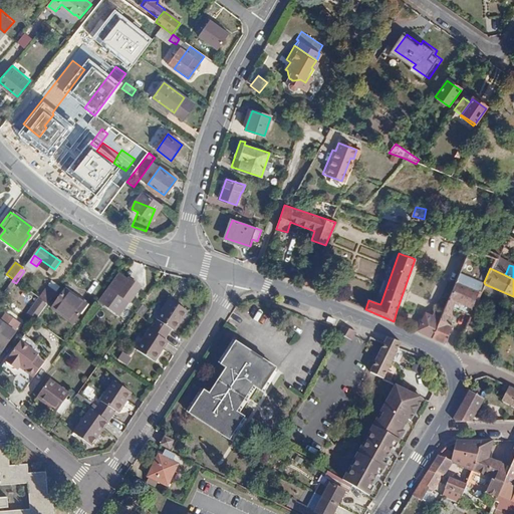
[(117,274),(98,301),(118,316),(129,302),(130,304),(141,289),(129,280),(127,281),(117,274)]
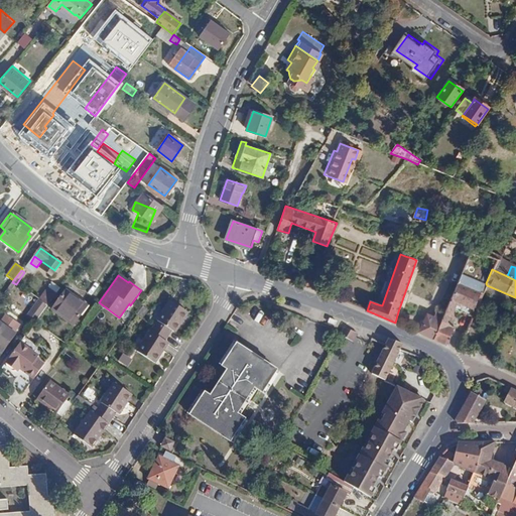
[(458,282),(442,319),(441,323),(452,327),(455,318),(454,313),(454,311),(457,302),(473,309),(480,293),(475,291),(458,282)]
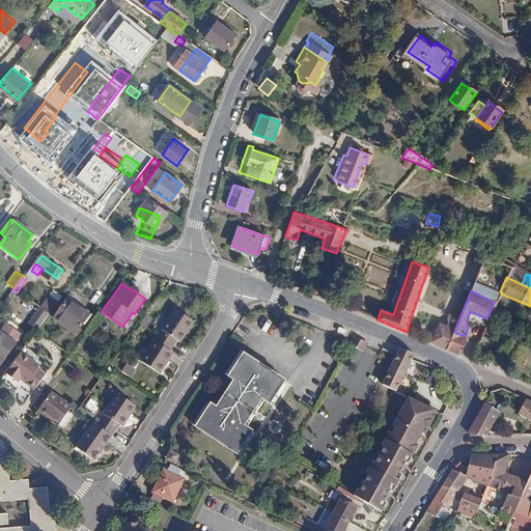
[(492,294),(488,300),(494,302),(486,318),(490,319),(499,298),(492,294)]
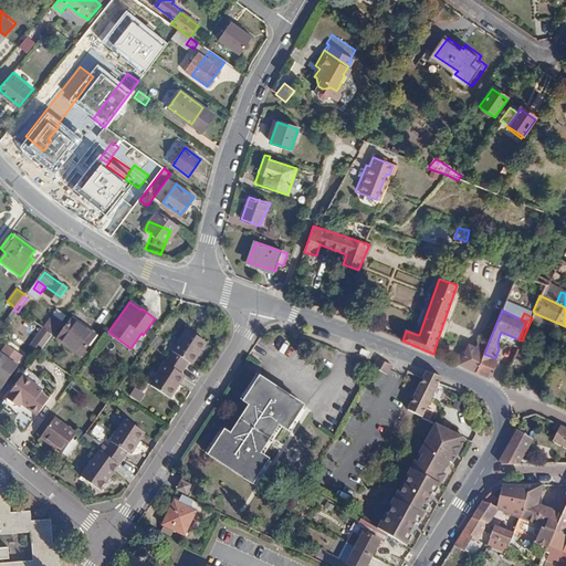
[(41,328),(51,336),(60,323),(50,315),(41,328)]
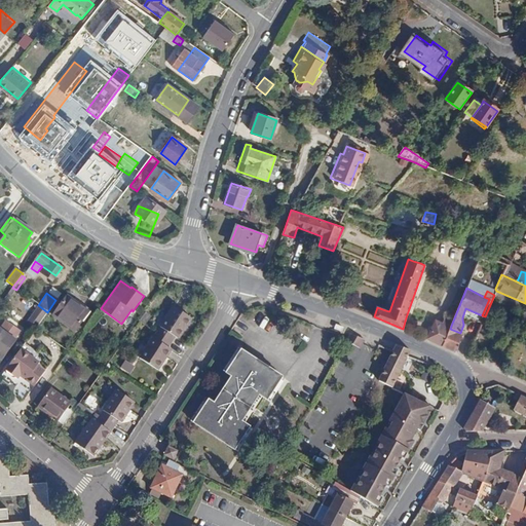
[(67,295),(50,317),(73,333),(89,310),(67,295)]
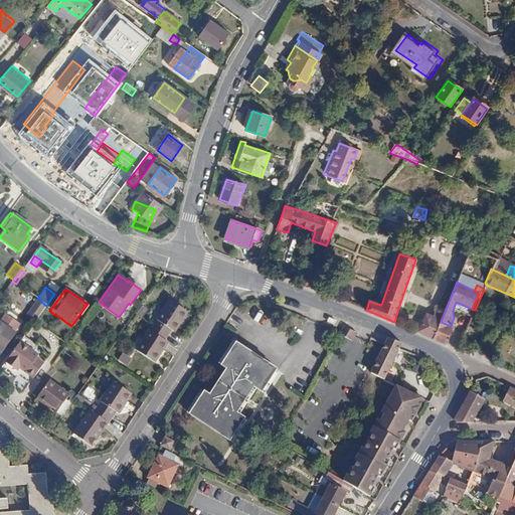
[(168,300),(136,350),(154,362),(167,341),(164,339),(171,329),(174,331),(186,312),(168,300)]
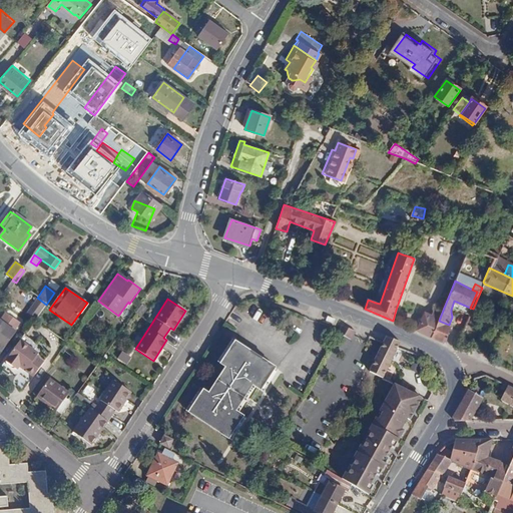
[(34,317),(39,308),(33,304),(28,313),(34,317)]
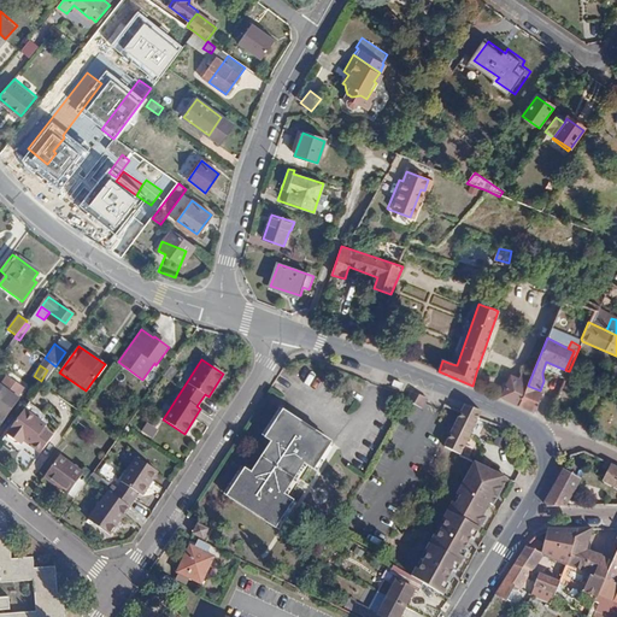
[(501,398),(519,406),(528,386),(529,382),(511,375),(501,398)]
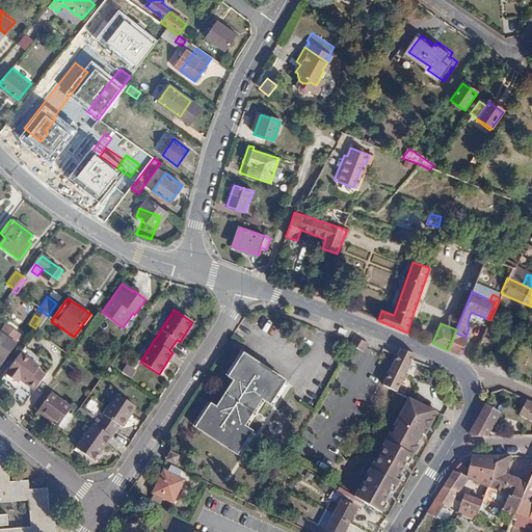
[(455,333),(448,350),(461,355),(468,340),(469,338),(466,337),(455,333)]
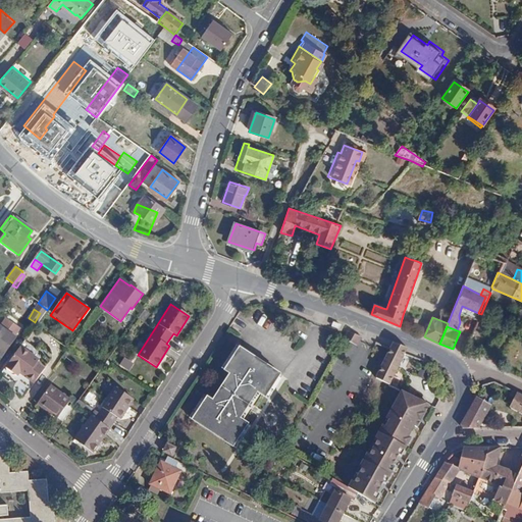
[(0,355),(2,357),(15,340),(0,327),(0,355)]
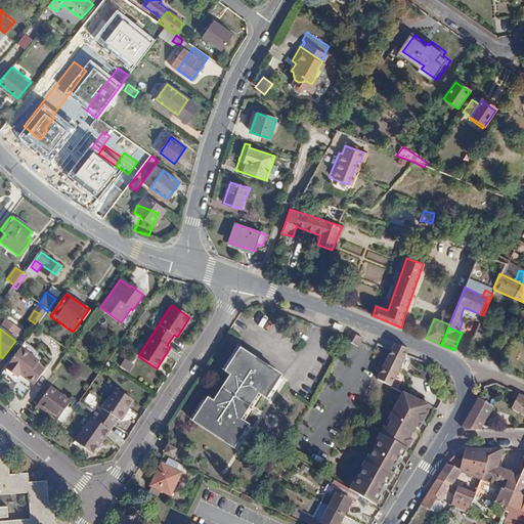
[(349,334),(345,341),(355,348),(360,339),(349,334)]
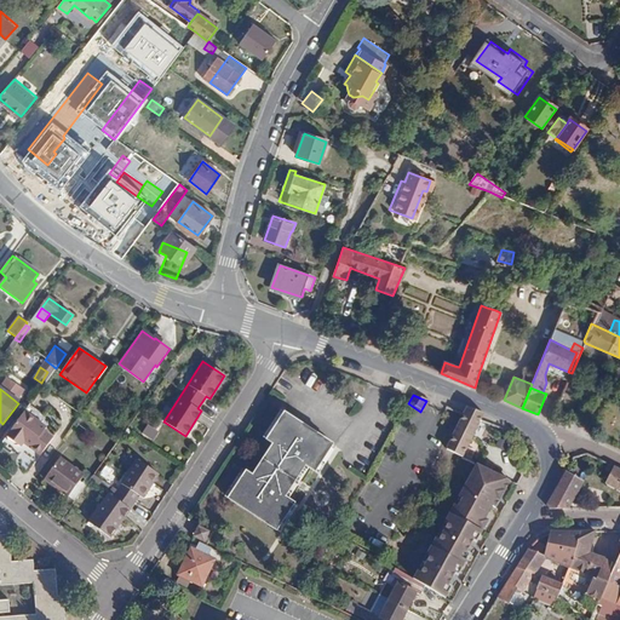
[(461,405),(440,446),(448,449),(466,415),(469,408),(461,405)]
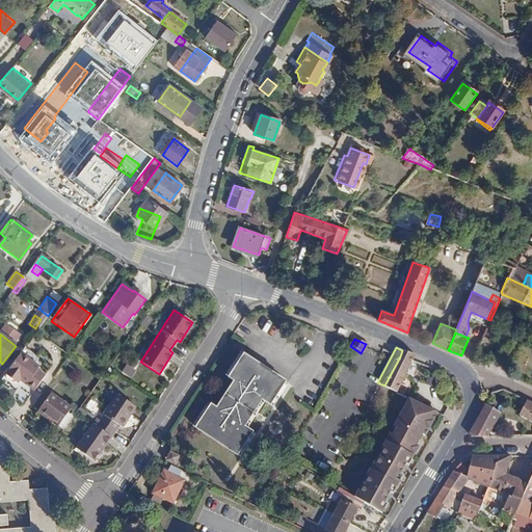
[(40,367),(20,353),(5,375),(6,376),(6,379),(12,383),(16,383),(17,383),(20,380),(20,379),(26,384),(26,386),(34,391),(45,376),(37,370),(40,367)]
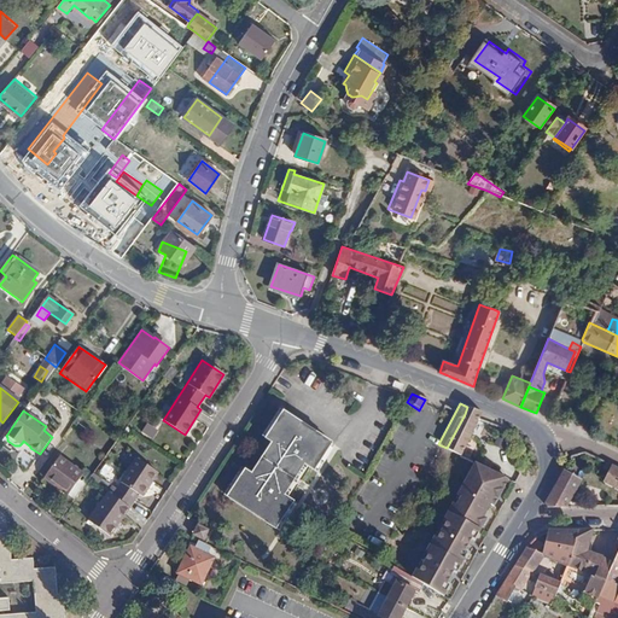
[(274,443),(252,474),(246,471),(229,497),(277,529),(295,502),(285,495),(305,464),(315,470),(333,442),(285,412),(267,439),(274,443)]
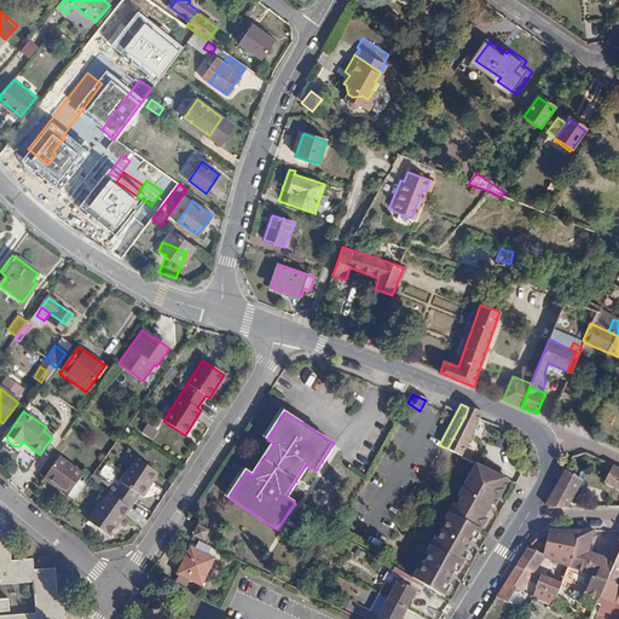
[(466,415),(447,449),(447,450),(462,457),(480,421),(466,415)]
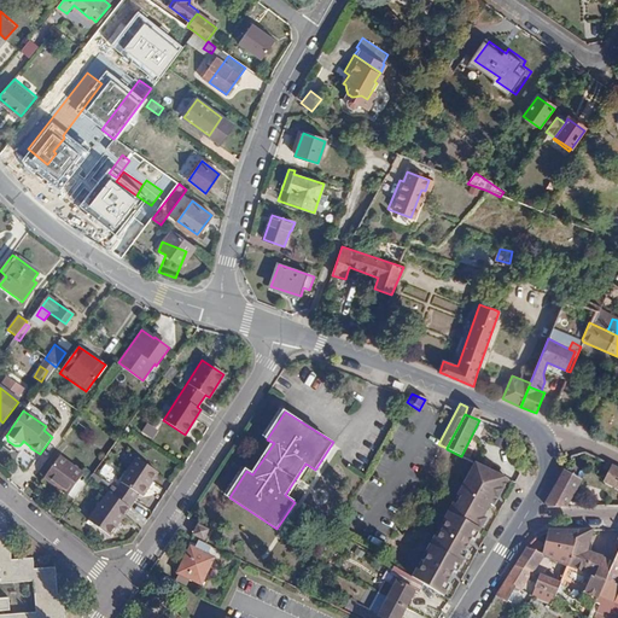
[(143,432),(155,438),(159,430),(149,423),(143,432)]
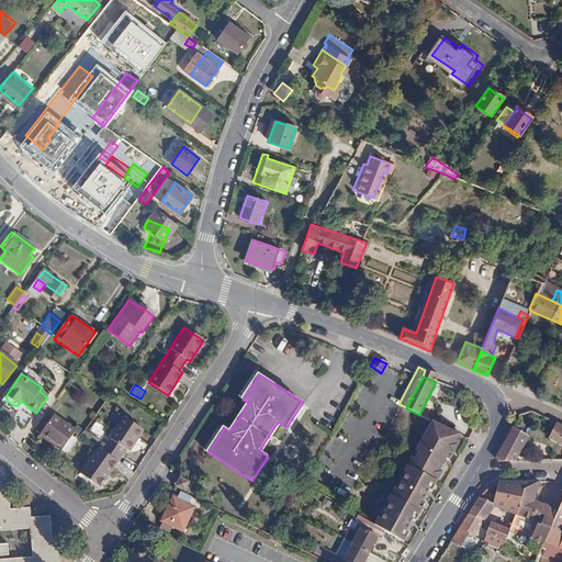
[(54,416),(40,435),(62,450),(76,431),(54,416)]
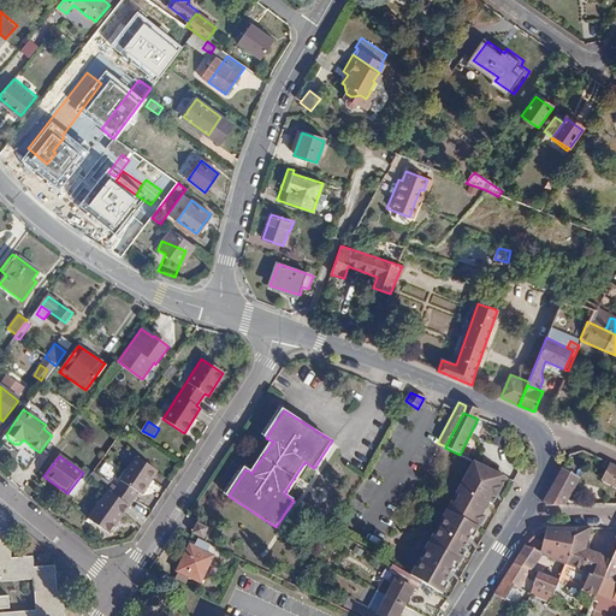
[(108,493),(89,522),(108,534),(136,493),(140,495),(155,471),(135,457),(111,495),(108,493)]
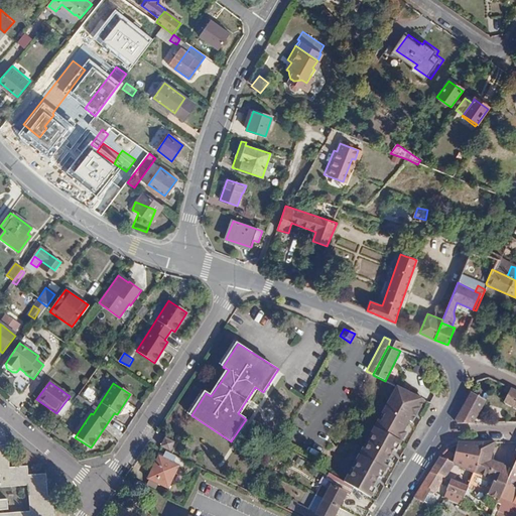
[(396,387),(381,413),(384,415),(380,421),(378,420),(370,434),(372,435),(365,449),(363,448),(355,463),(357,464),(350,477),(348,476),(344,482),(355,489),(370,499),(377,487),(374,485),(378,479),(380,480),(381,479),(391,461),(388,459),(394,450),(396,452),(396,450),(406,432),(404,430),(409,422),(411,423),(411,422),(416,413),(423,400),(396,387)]
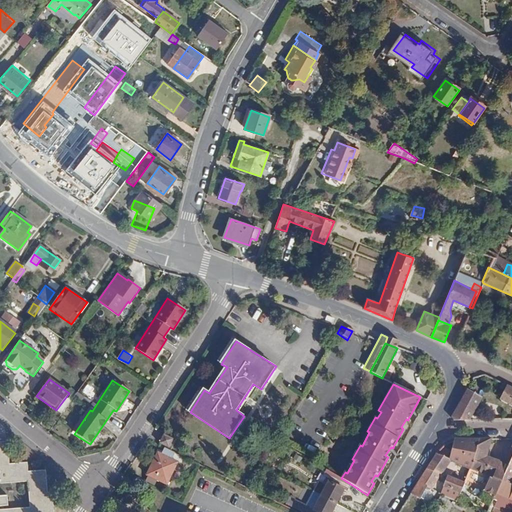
[(505,391),(500,400),(511,406),(511,388),(503,385),(502,389),(505,391)]
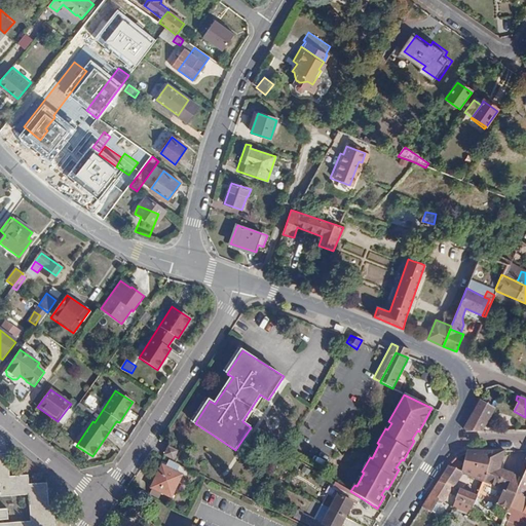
[(480,401),(463,429),(465,433),(482,433),(494,410),(480,401)]
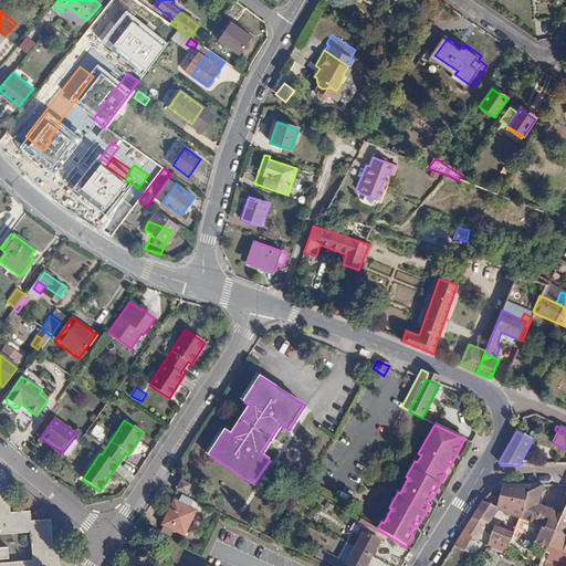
[(457,453),(451,463),(457,467),(462,457),(457,453)]
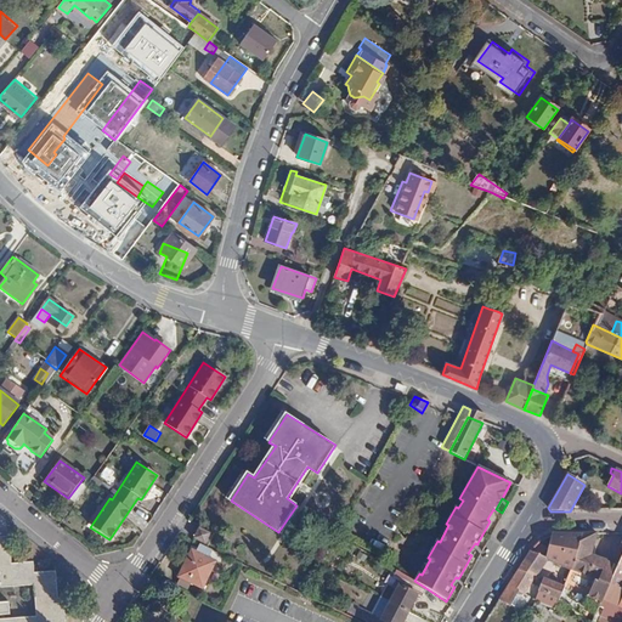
[(193,538),(205,544),(210,535),(198,529),(193,538)]
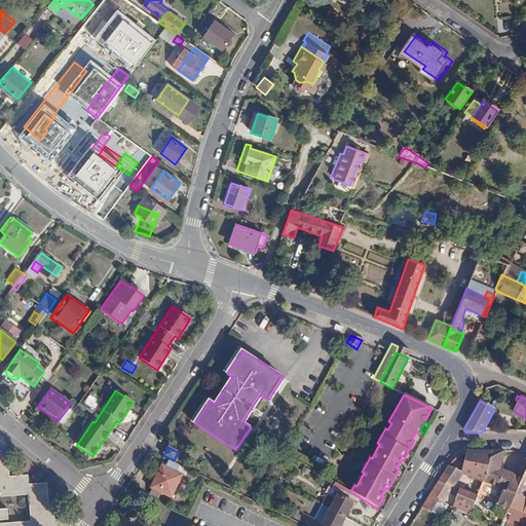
[(465,454),(461,472),(460,474),(462,474),(482,482),(492,451),(466,452),(465,454)]
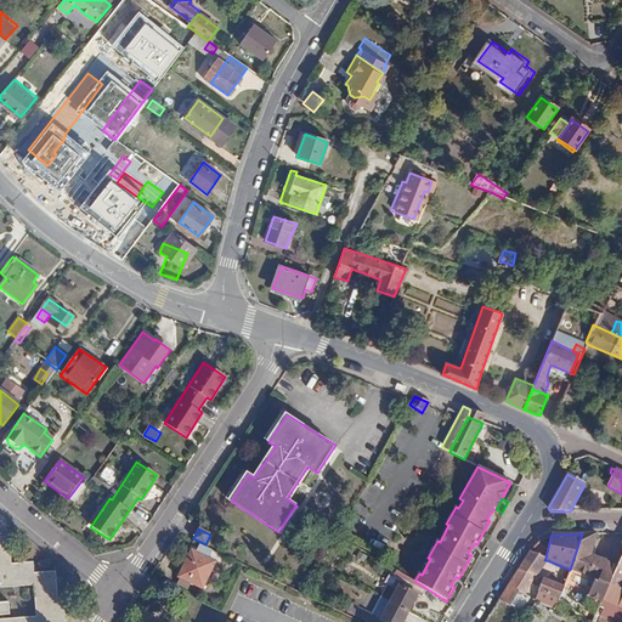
[(570,570),(589,577),(588,581),(594,583),(586,601),(591,604),(593,601),(600,605),(603,600),(617,565),(608,563),(608,561),(589,557),(598,533),(582,533),(570,570)]
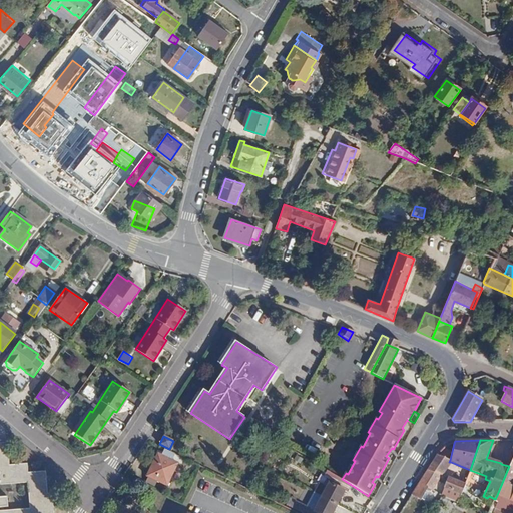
[(0,512),(53,512),(52,493),(48,494),(46,472),(28,473),(28,464),(9,465),(8,443),(0,443),(0,512)]
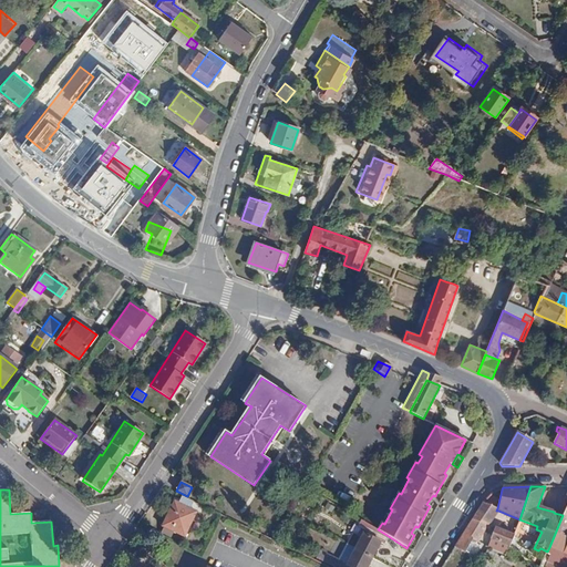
[(433,495),(426,504),(430,506),(433,502),(437,504),(441,498),(435,495),(435,496),(433,495)]
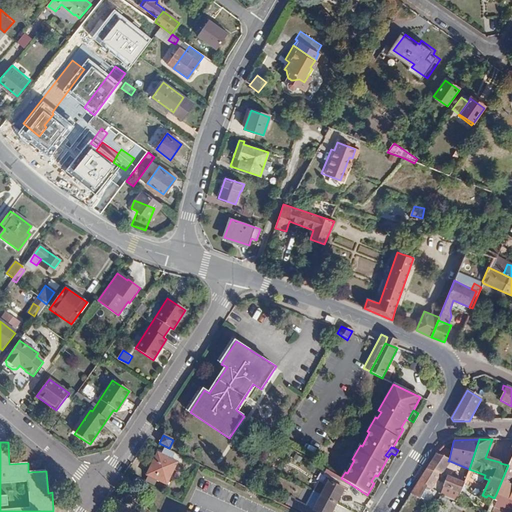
[(157,453),(147,474),(166,484),(176,462),(157,453)]
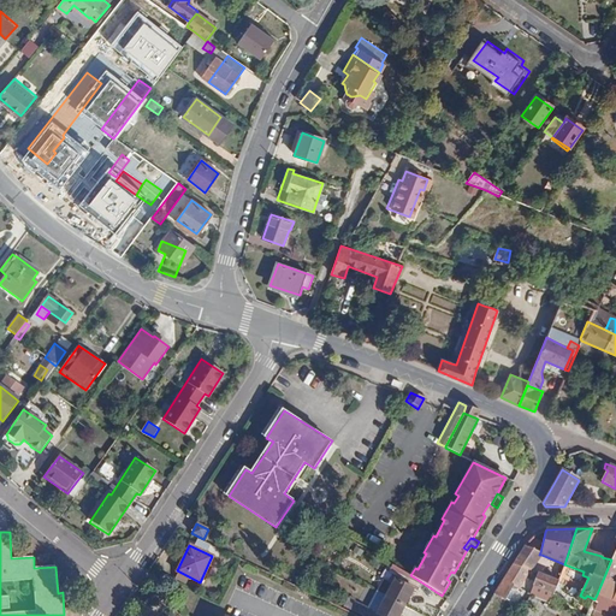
[(525,548),(514,563),(529,572),(542,555),(539,555),(540,552),(525,548)]
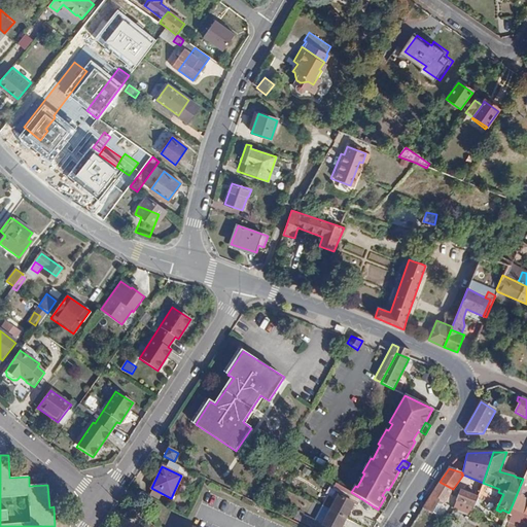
[(526,471),(523,479),(511,508),(515,510),(521,498),(526,500),(526,504),(523,514),(526,516),(526,471)]
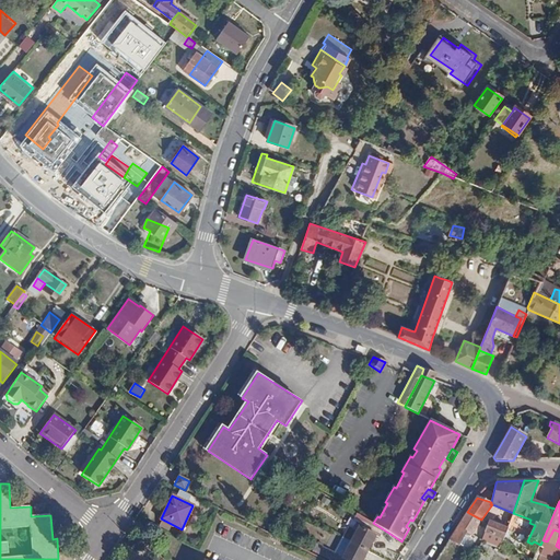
[(467,512),(450,540),(459,547),(467,534),(471,536),(481,520),(467,512)]
